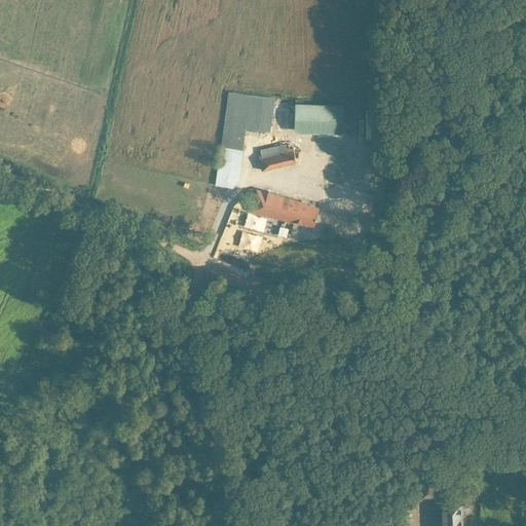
[(228,91),(215,185),(233,187),(233,185),(234,185),(234,183),(235,184),(235,182),(237,182),(237,180),(238,180),(238,177),(239,178),(243,149),(242,148),(246,128),(270,132),(270,130),(272,132),(273,126),(271,125),(274,99),(228,91)]
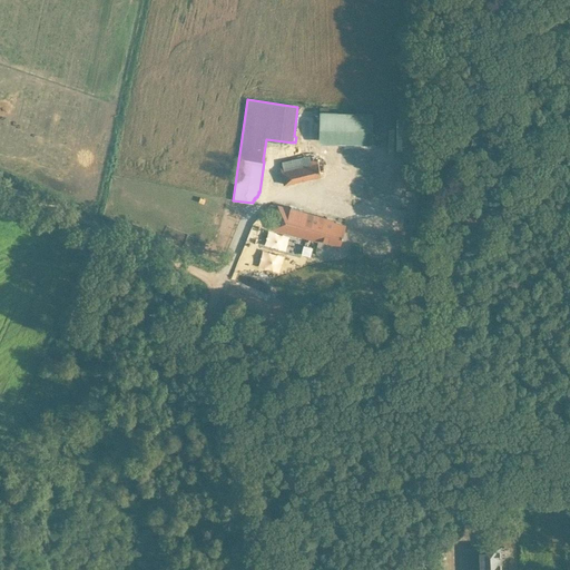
[(320,111),(318,143),(372,144),(373,112),(320,111)]
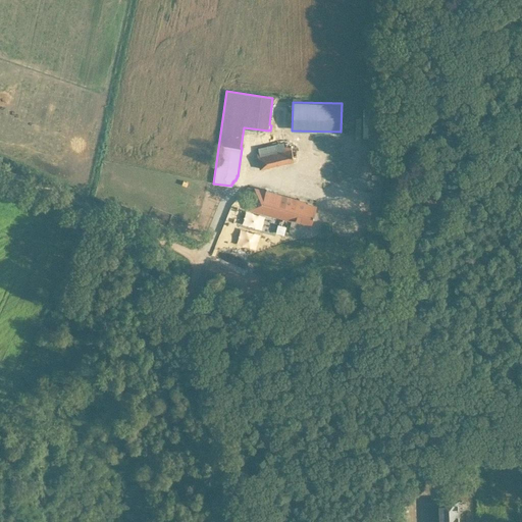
[(293,153),(291,145),(284,147),(283,143),(258,148),(259,153),(257,153),(258,157),(257,158),(260,170),(294,162),(294,158),(297,157),(296,152),(293,153)]
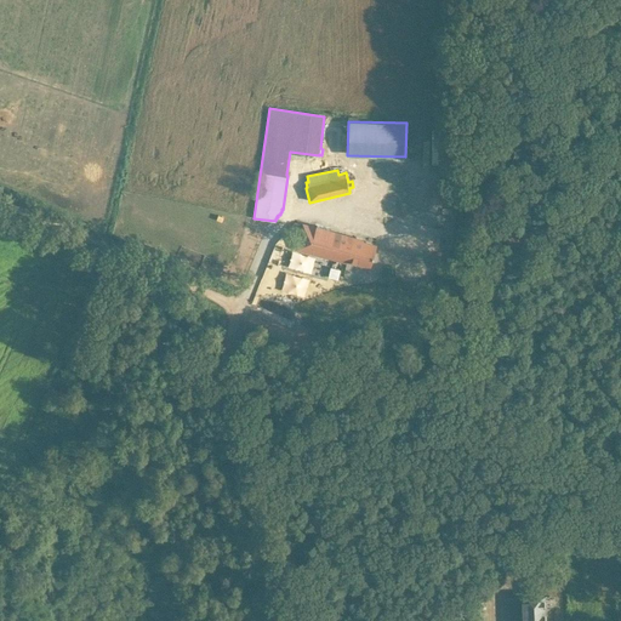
[(347,261),(370,267),(376,244),(329,232),(330,228),(315,224),(315,227),(302,224),(295,249),(347,263),(347,261)]
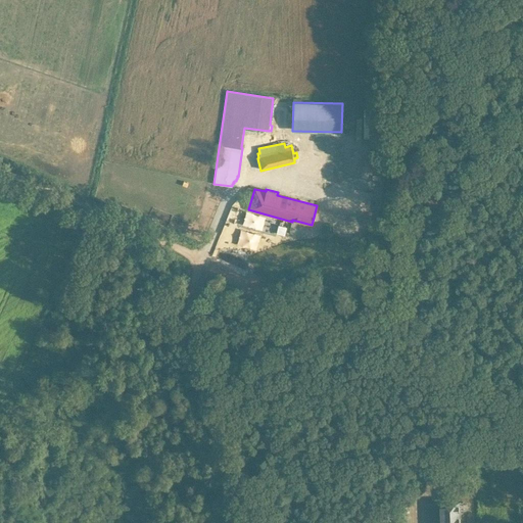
[(438,522),(461,522),(462,503),(439,503),(438,522)]
